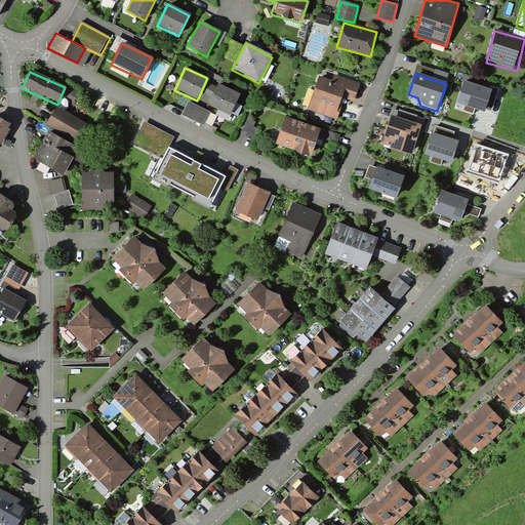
[(354,102),(359,84),(333,76),(331,81),(318,77),(308,110),(337,120),(345,99),(354,102)]
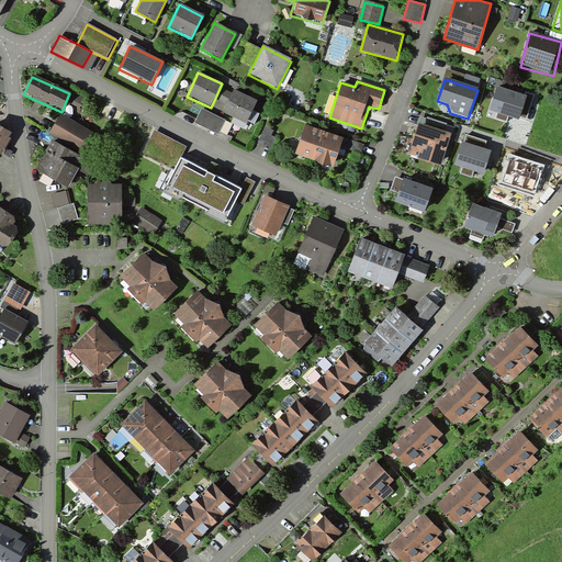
[(527,96),(497,86),(490,111),(519,120),(527,96)]
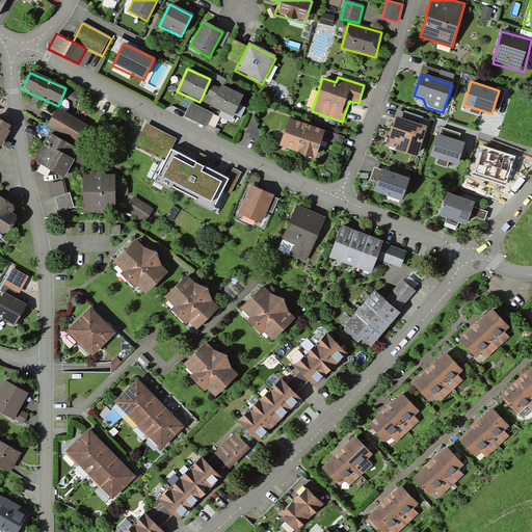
[(232,117),(243,97),(220,85),(210,106),(232,117)]
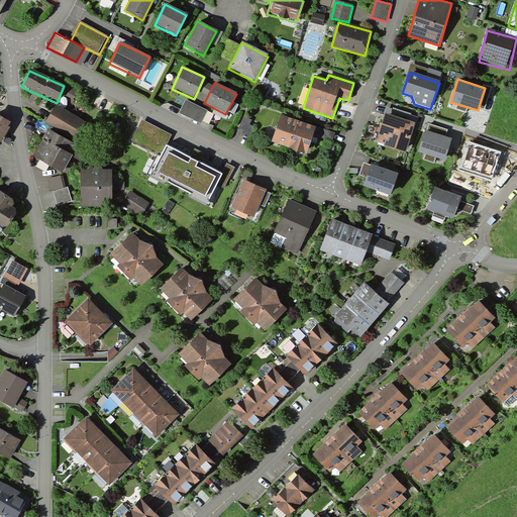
[(185,100),(178,113),(201,124),(207,110),(185,100)]
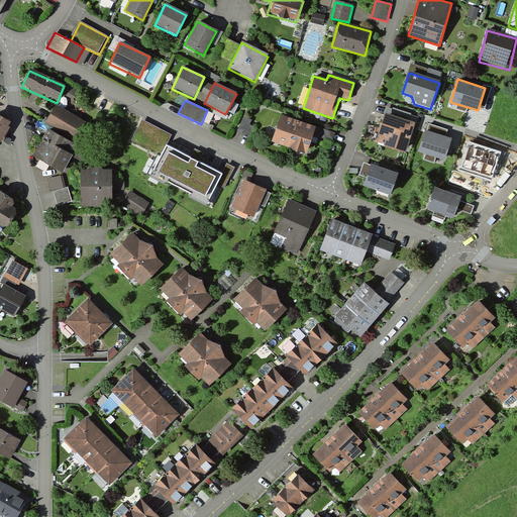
[(42,124),(73,140),(83,121),(53,106),(42,124)]
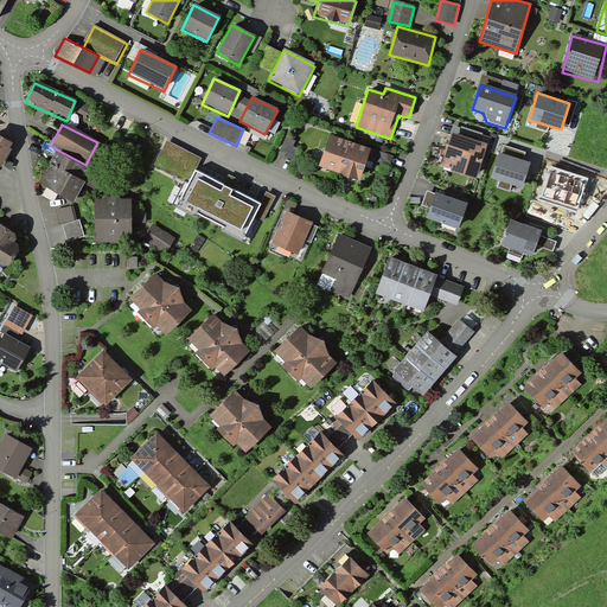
[(13,142),(0,134),(0,166),(1,167),(12,149),(10,148),(13,142)]
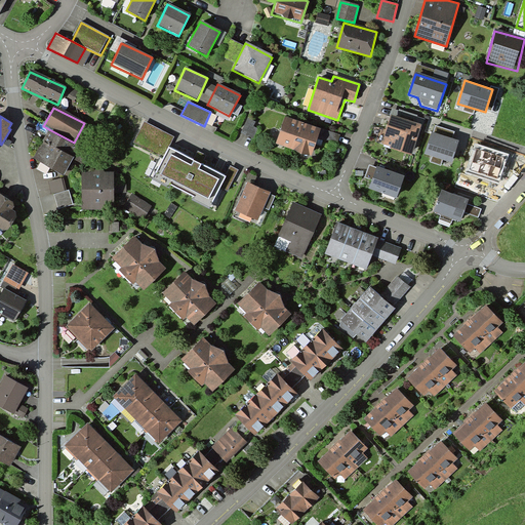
[(410,157),(420,126),(390,117),(382,138),(388,140),(390,151),(410,157)]
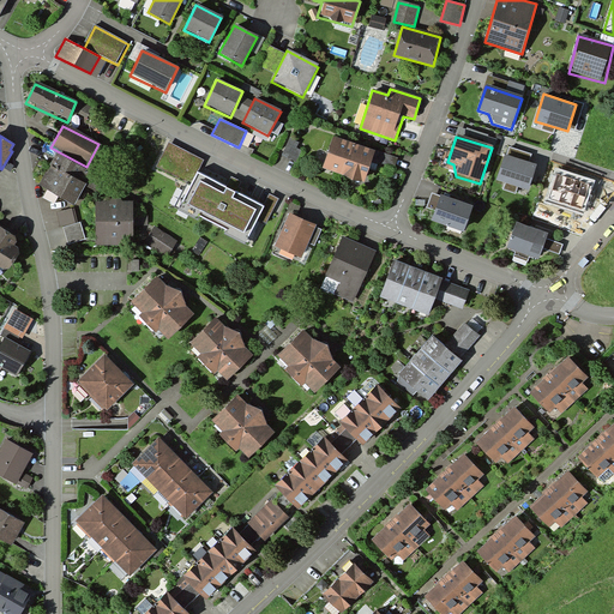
[(289,139),(282,156),(295,163),(301,151),(296,149),(299,144),(289,139)]
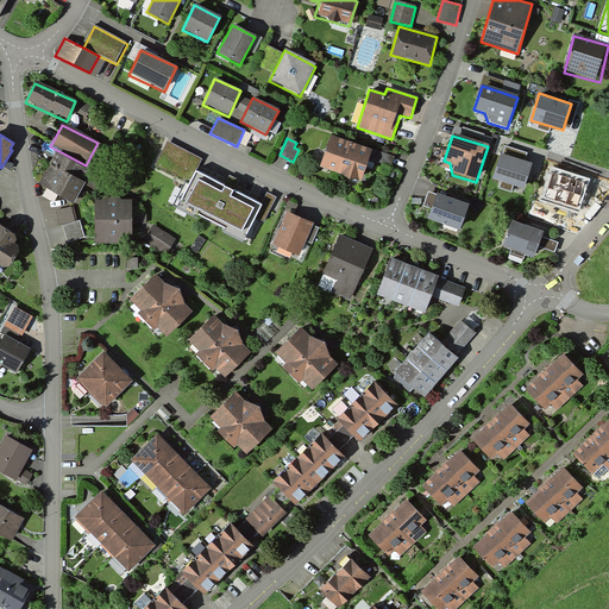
[(370,152),(330,138),(319,170),(359,183),(370,152)]
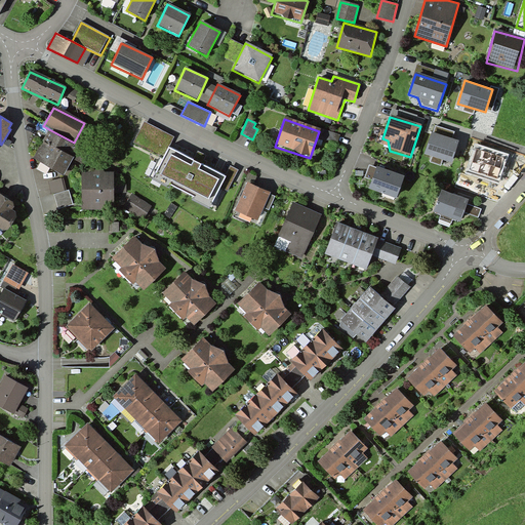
[(144,120),(132,142),(160,155),(170,133),(144,120)]
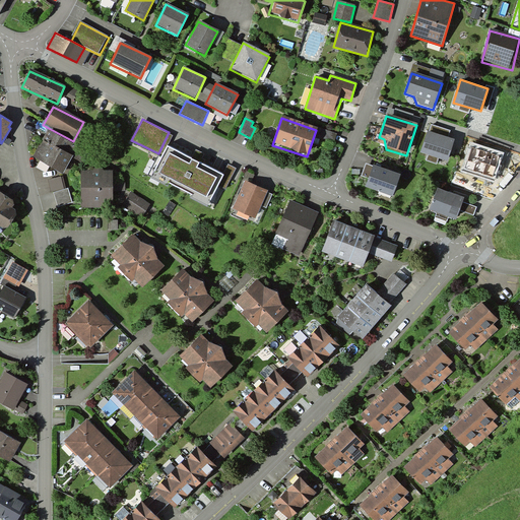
[(455,138),(428,130),(420,152),(448,160),(455,138)]
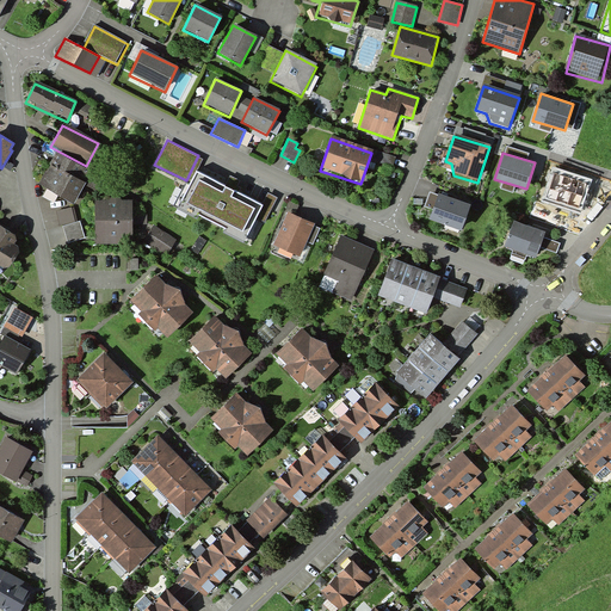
[(99,179),(54,155),(37,187),(71,204),(80,187),(92,195),(99,179)]
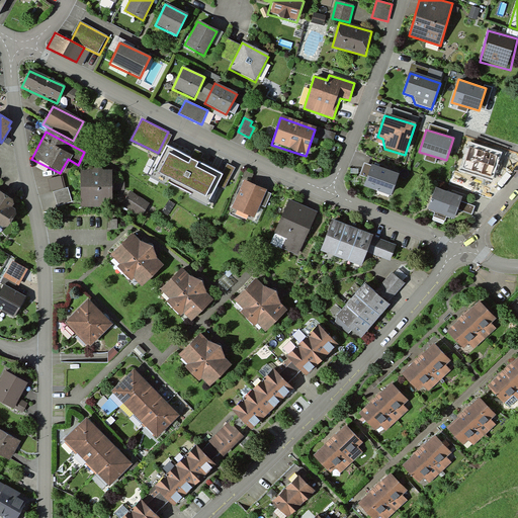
[(221,170),(164,141),(148,172),(204,200),(221,170)]
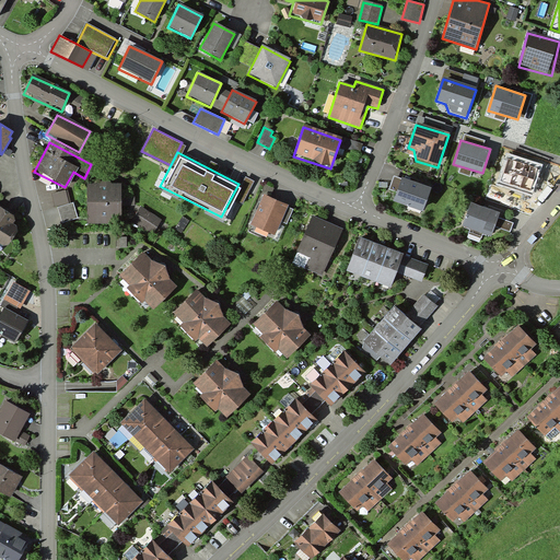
[(538,168),(509,159),(501,182),(532,191),(538,168)]
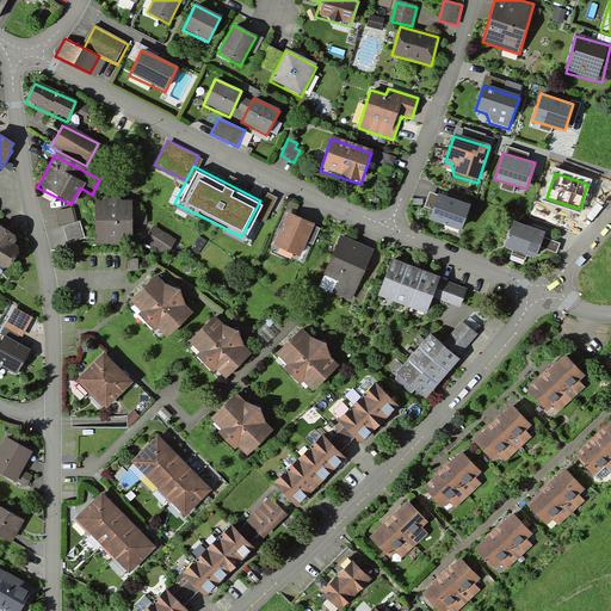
[(471,204),(438,192),(430,220),(462,230),(471,204)]
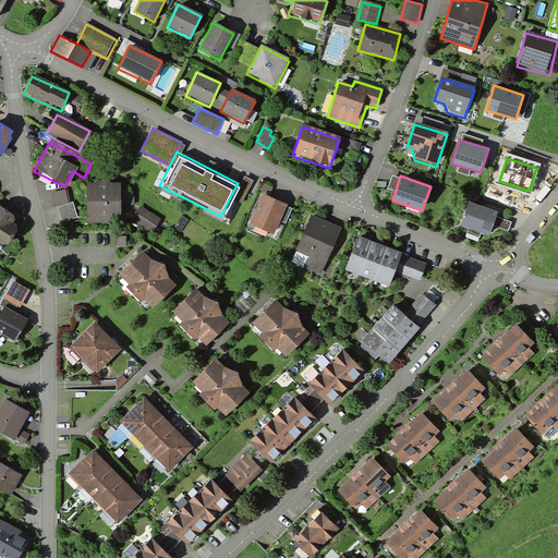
[(84,184),(86,223),(120,221),(119,183),(84,184)]
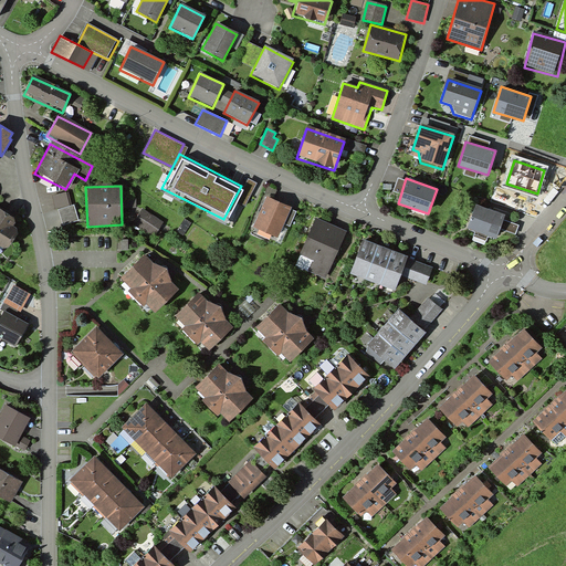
[(51,195),(54,208),(71,202),(67,190),(51,195)]
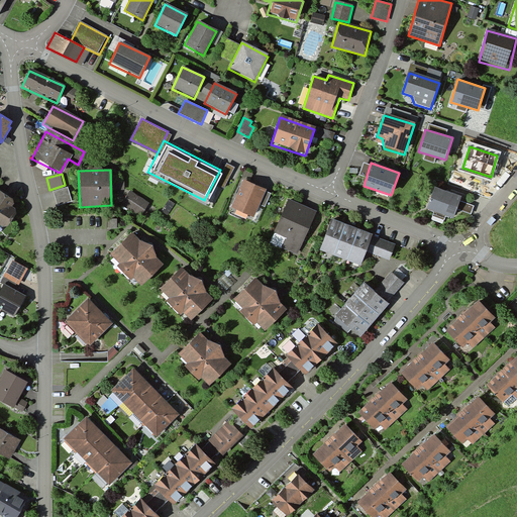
[(254,217),(266,191),(242,182),(232,208),(254,217)]
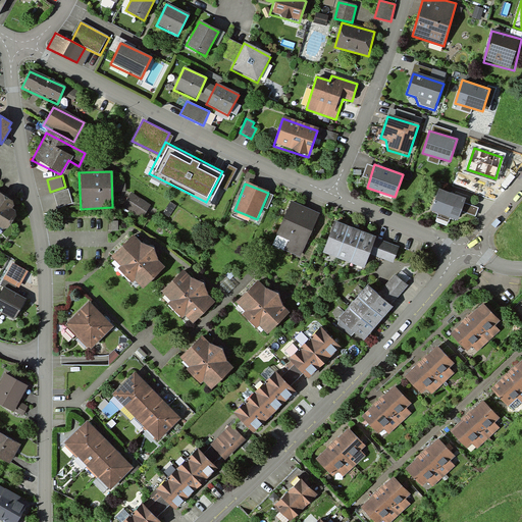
[(67,188),(52,192),(57,206),(72,202),(67,188)]
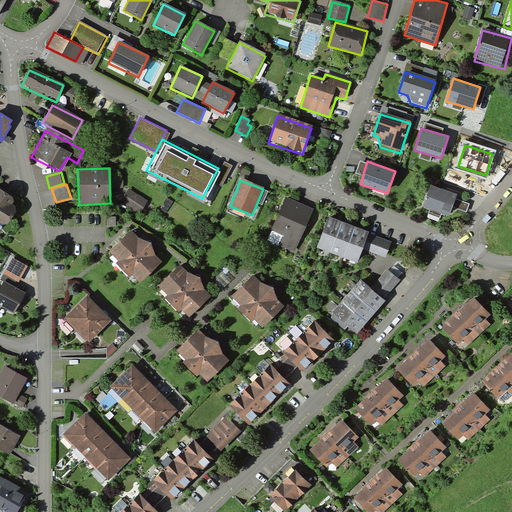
[(457,194),(431,184),(422,207),(449,217),(457,194)]
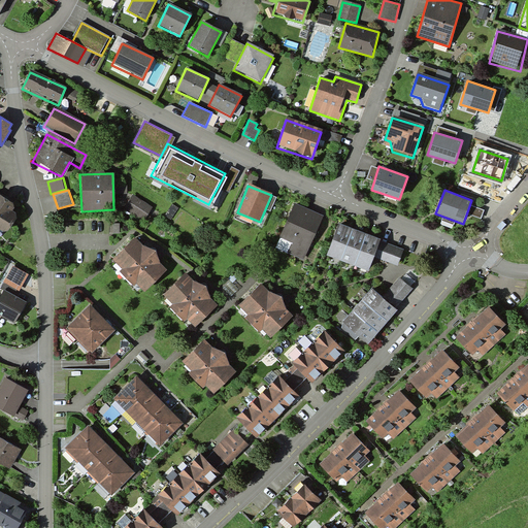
[(153,207),(134,196),(124,212),(142,224),(153,207)]
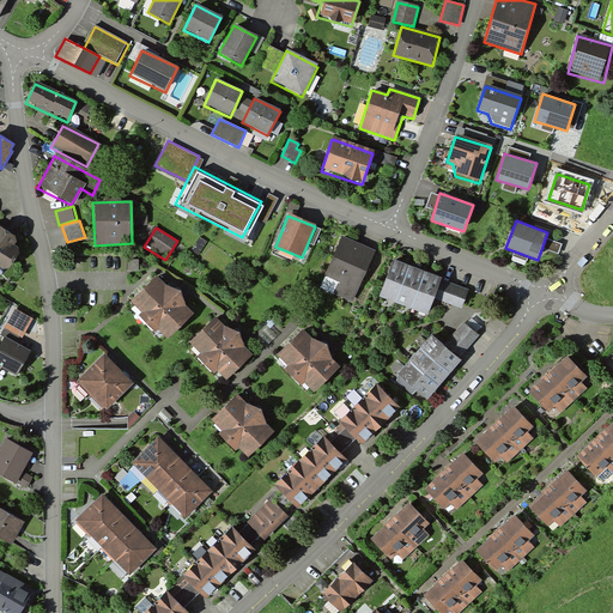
[(11,247),(14,237),(0,229),(0,267),(7,271),(19,249),(11,247)]
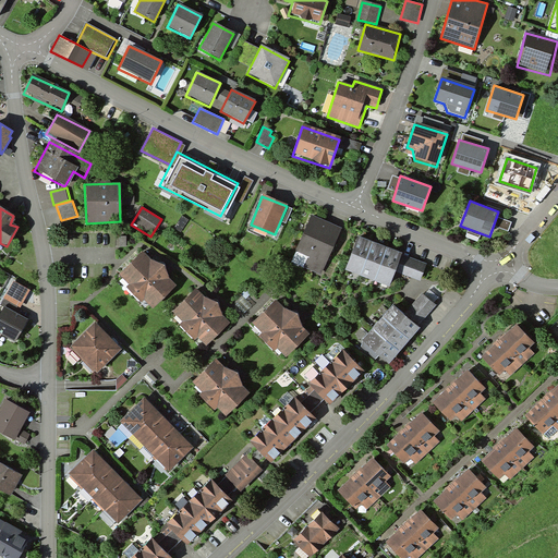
[(322,278),(341,231),(312,218),(296,254),(307,258),(303,270),(322,278)]
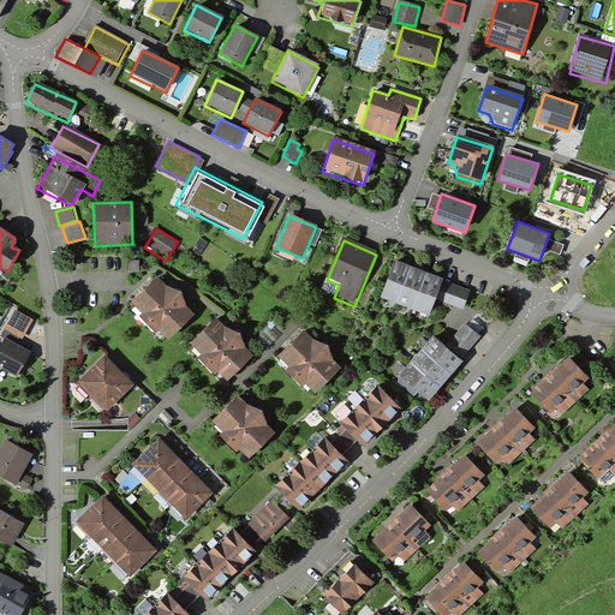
[(400,268),(393,264),(381,297),(396,303),(408,270),(400,268)]
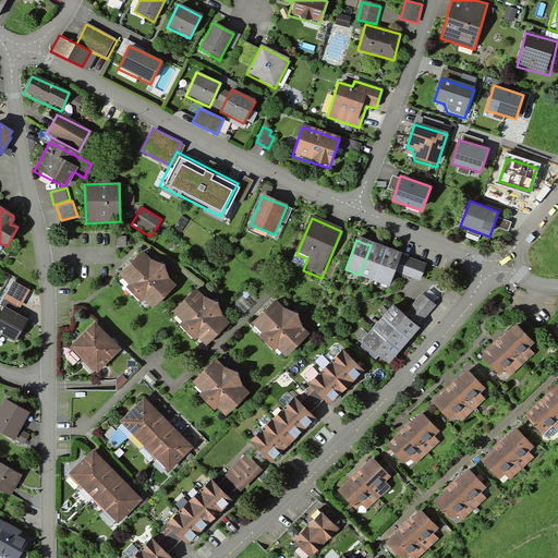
[(378,249),(371,245),(360,275),(375,280),(386,251),(378,249)]
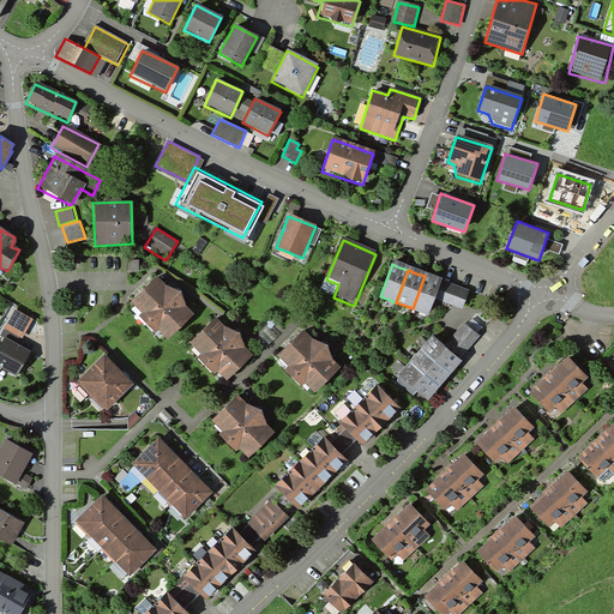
[(157,276),(130,301),(166,339),(193,314),(157,276)]
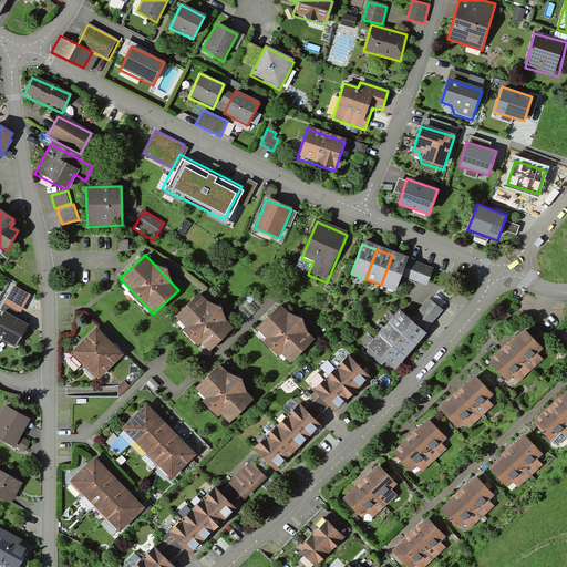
[(400,258),(392,255),(381,285),(397,290),(401,277),(408,261),(400,258)]
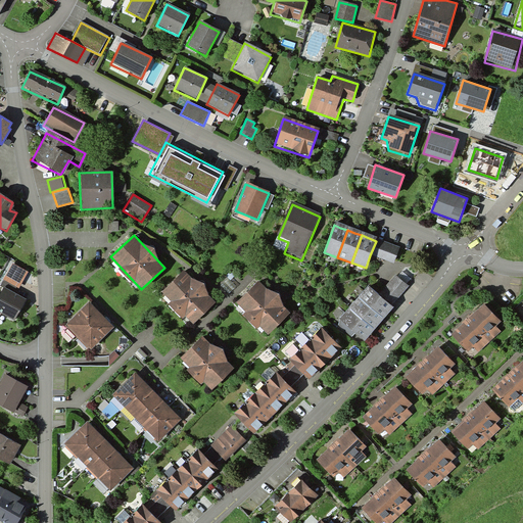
[(383,243),(376,241),(370,255),(395,265),(400,249),(393,247),(383,243)]
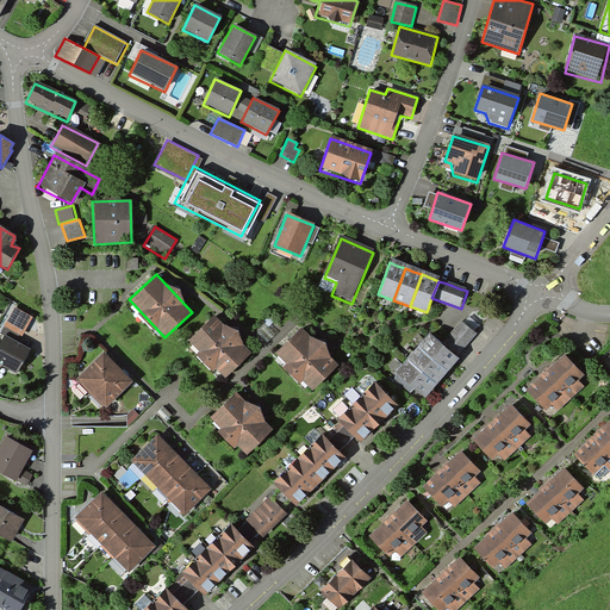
[(212,316),(187,340),(226,379),(250,354),(212,316)]
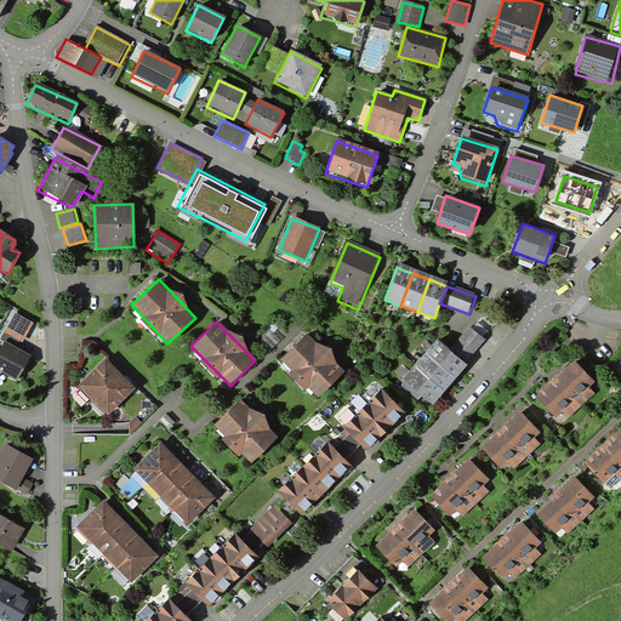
[(469,326),(450,349),(467,363),(485,340),(478,334),(469,326)]
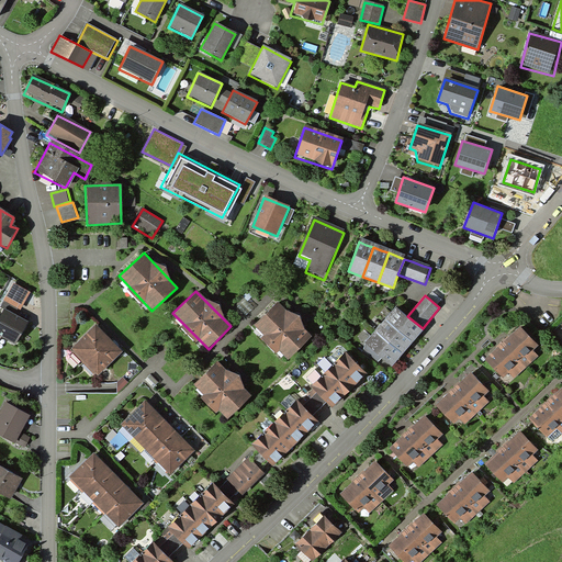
[(274,304),(251,328),(285,361),(308,337),(274,304)]
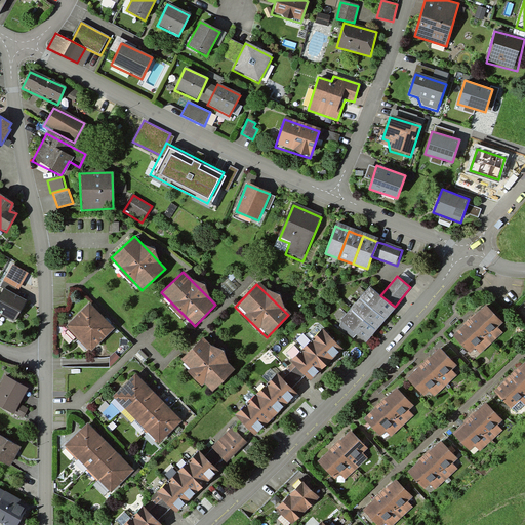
[(340,321),(339,326),(363,347),(372,336),(382,324),(394,310),(396,308),(395,307),(380,295),(370,286),(340,321)]
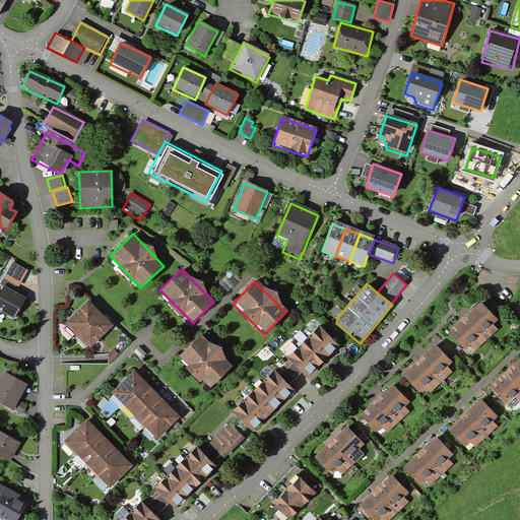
[(27,299),(6,287),(0,299),(0,313),(16,321),(27,299)]
